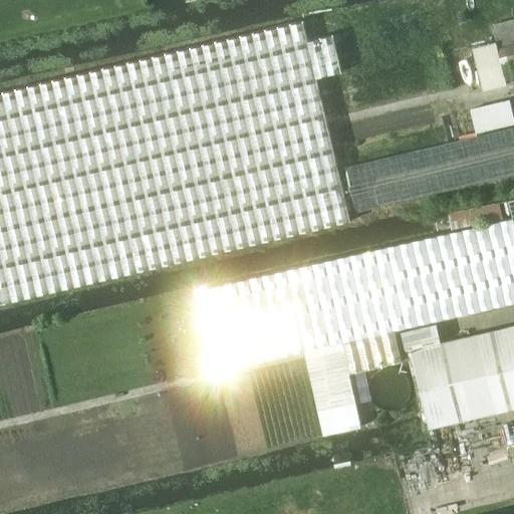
[(498,49),(513,44),(513,19),(492,26),(496,41),(498,49)]
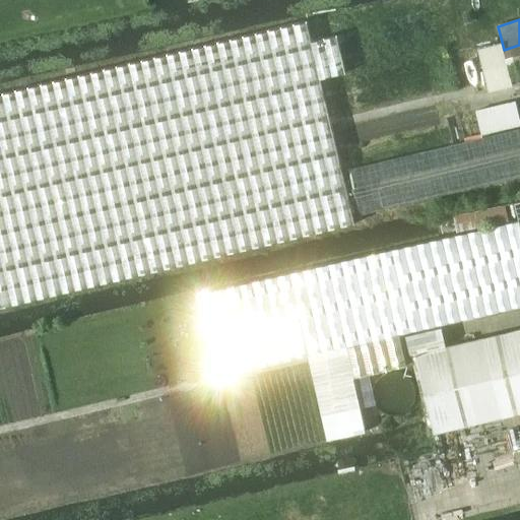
[(334,36),(312,42),(307,21),(304,21),(0,95),(0,308),(353,224),(351,216),(339,164),(318,79),(343,73),(346,72),(337,36),(334,36)]
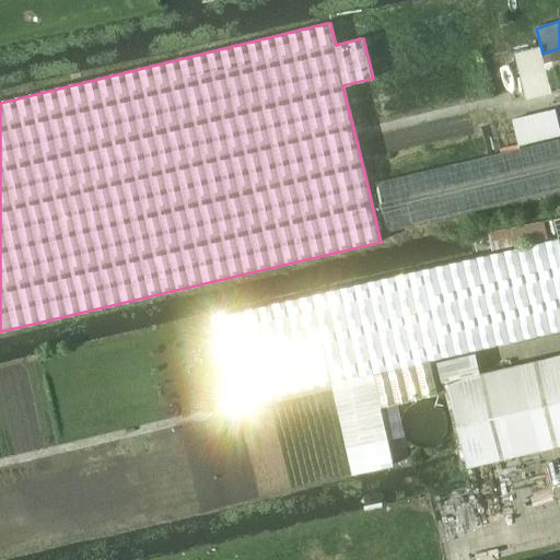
[(514,50),(527,98),(552,92),(540,45),(514,50)]
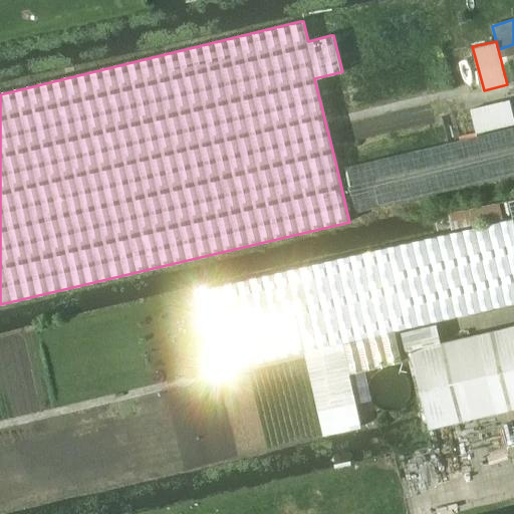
[(513,63),(513,44),(498,49),(503,66),(513,63)]
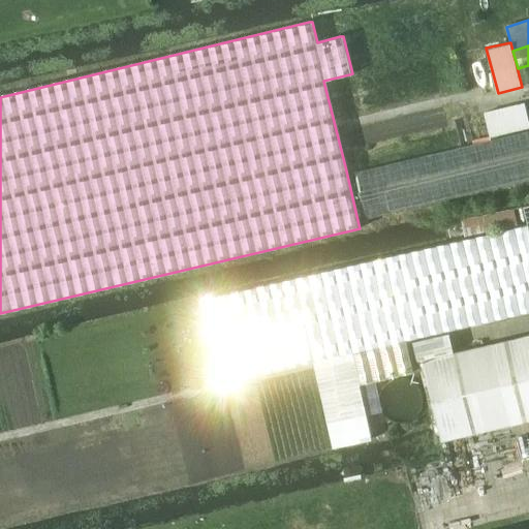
[(484,114),(456,121),(461,145),(490,137),(528,128),(523,103),(484,113),(484,114)]
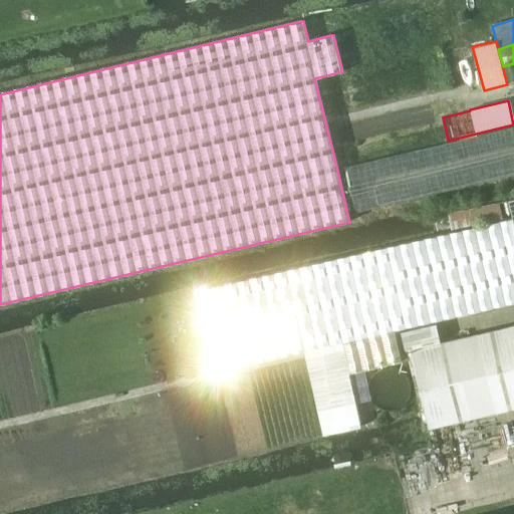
[(352,166),(344,168),(356,213),(513,175),(513,126),(476,136),(369,162),(352,166)]
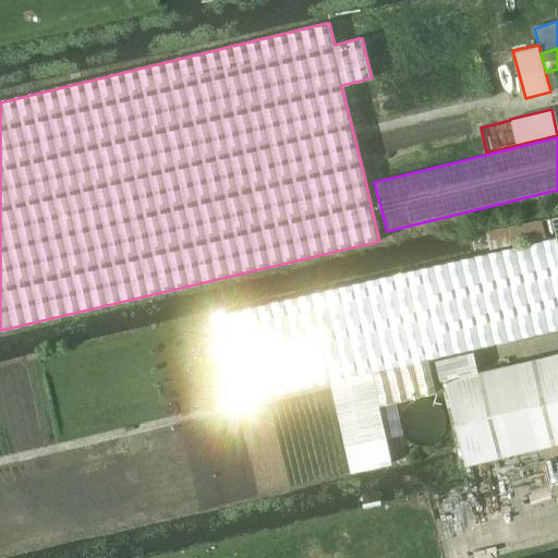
[(557,216),(554,218),(547,219),(549,230),(556,229),(557,238),(420,268),(216,314),(235,401),(328,380),(349,472),(390,463),(377,404),(434,392),(426,358),(439,355),(557,327),(557,216)]
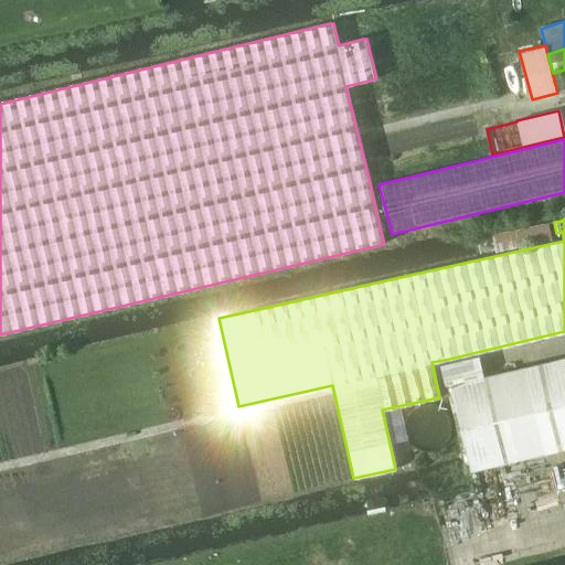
[(553,241),(548,224),(491,236),(497,254),(553,241)]
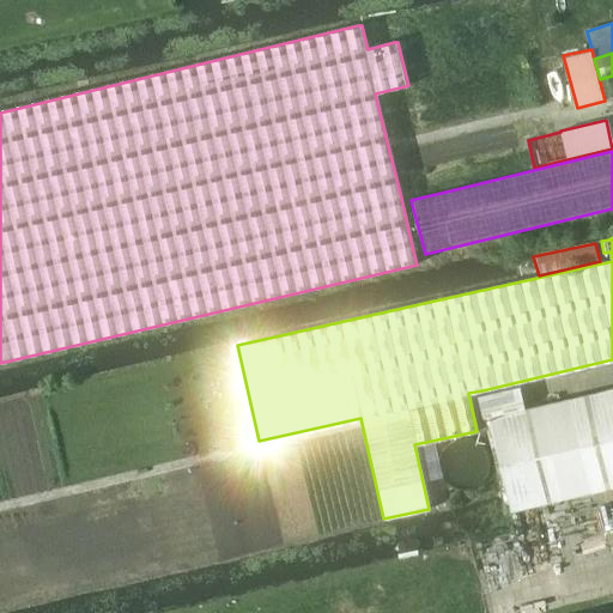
[(612,390),(525,412),(519,388),(480,398),(507,513),(511,511),(511,514),(612,490),(612,390)]
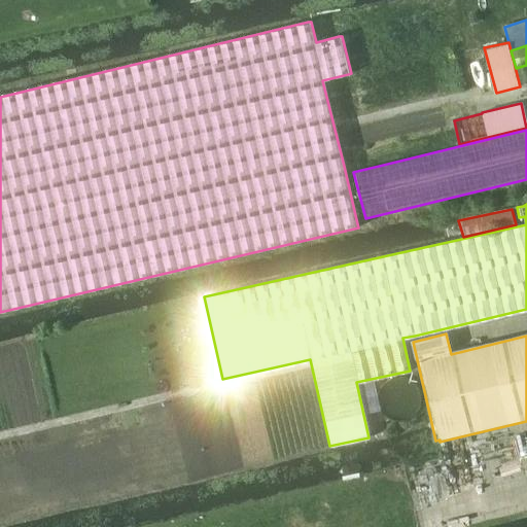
[(397,375),(392,377),(388,379),(384,383),(381,387),(379,392),(378,397),(379,402),(381,408),(384,412),(388,416),(392,418),(397,420),(403,420),(409,418),(413,416),(417,412),(420,408),(422,402),(423,397),(422,392),(420,387),(417,383),(413,379),(409,377),(403,375),(397,375)]
